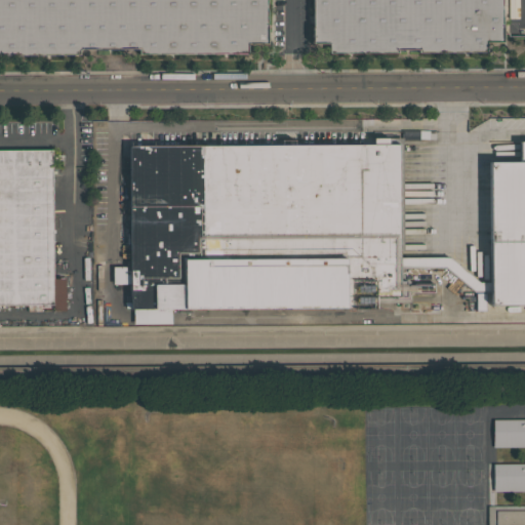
[(0,54),(0,0),(267,0),(267,44),(248,44),(248,54),(137,54),(137,50),(80,50),(80,55),(0,54)]
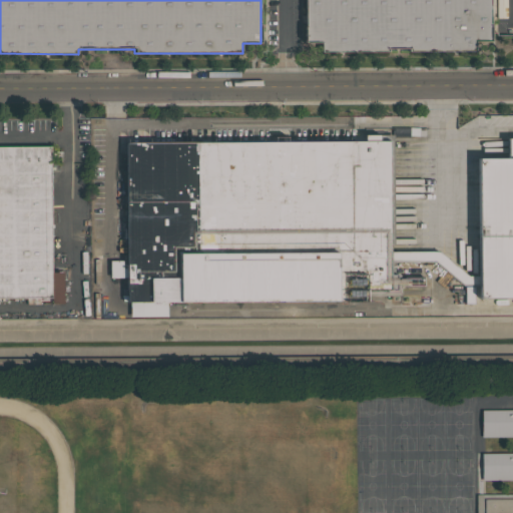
[(491,0),(491,42),(475,42),(475,52),(408,52),(408,49),(388,49),(388,52),(321,52),(321,44),(305,44),(304,0),(491,0)]
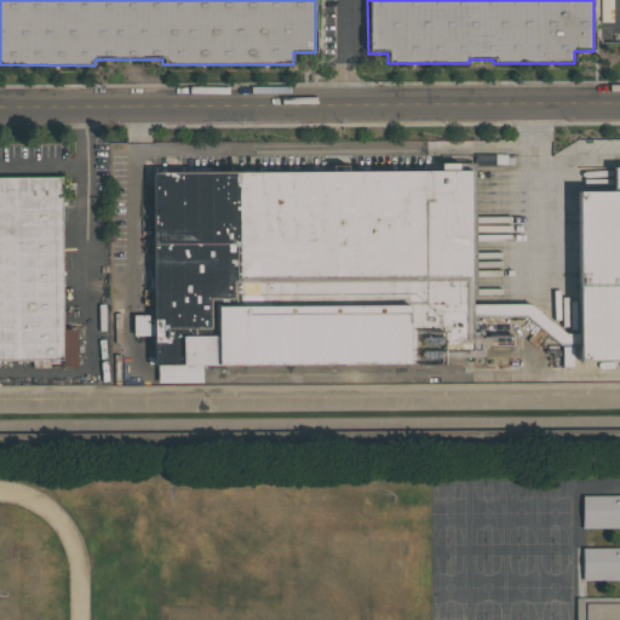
[(566,332),(577,332),(577,344),(560,344),(524,314),(471,314),(471,331),(480,331),(480,346),(483,346),(483,356),(445,357),(445,365),(201,366),(202,383),(158,383),(158,365),(153,365),(153,336),(132,336),(132,315),(153,315),(151,171),(331,171),(331,165),(348,165),(348,170),(440,170),(440,162),(475,162),(476,296),(471,296),(471,304),(530,303),(566,332)]
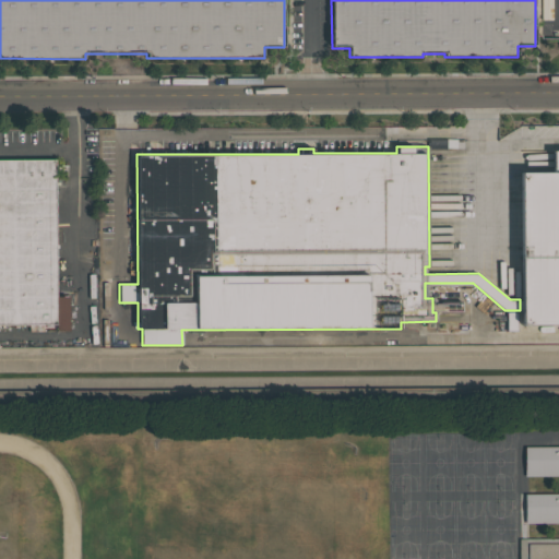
[(558,323),(520,323),(520,310),(520,299),(520,171),(552,171),(552,150),(558,150),(558,323)]
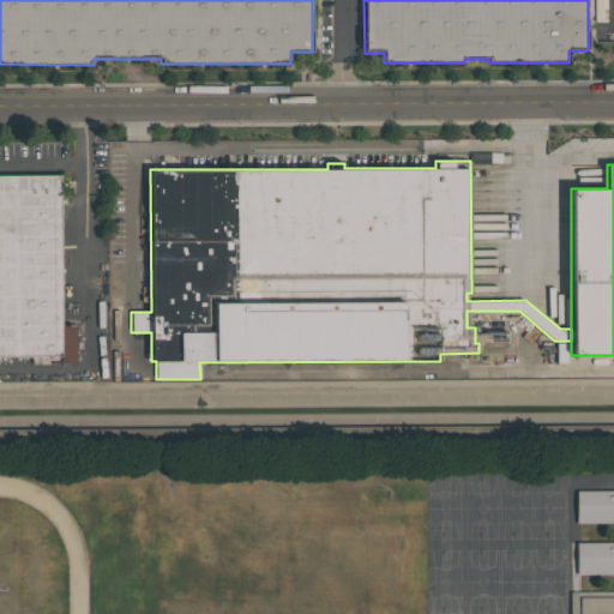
[(0,174),(62,174),(62,325),(76,325),(76,362),(61,362),(61,357),(0,357),(0,174)]
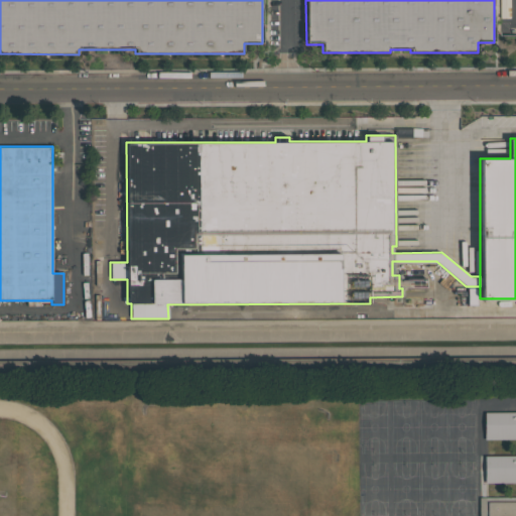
[(515,439),(484,439),(484,411),(515,411),(515,439)]
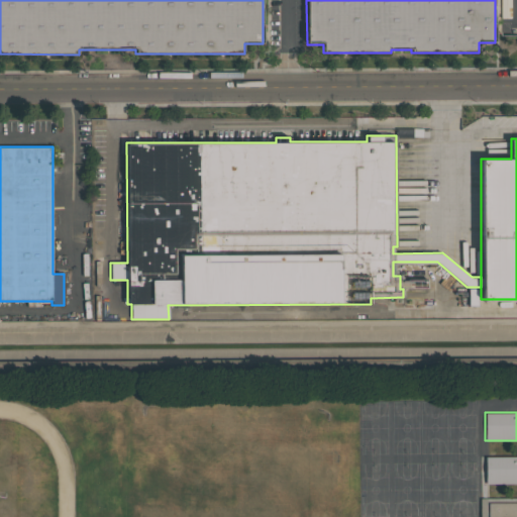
[(485,456),(516,456),(516,485),(485,485),(485,456)]
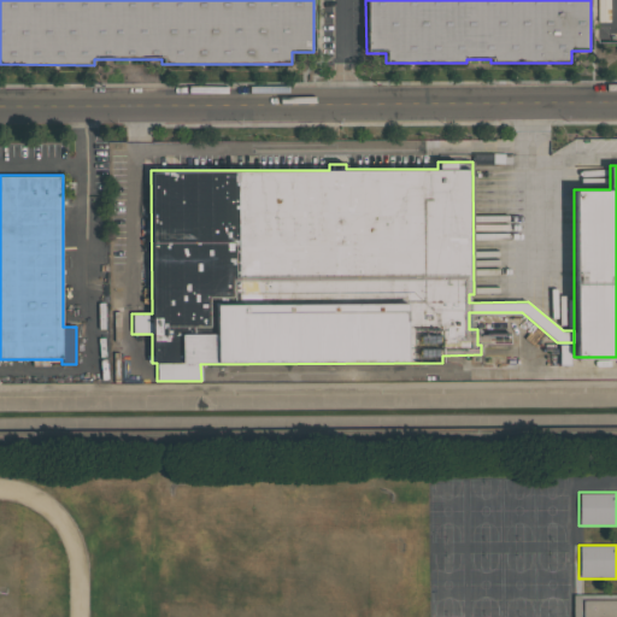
[(616,616),(582,616),(582,600),(616,599),(616,616)]
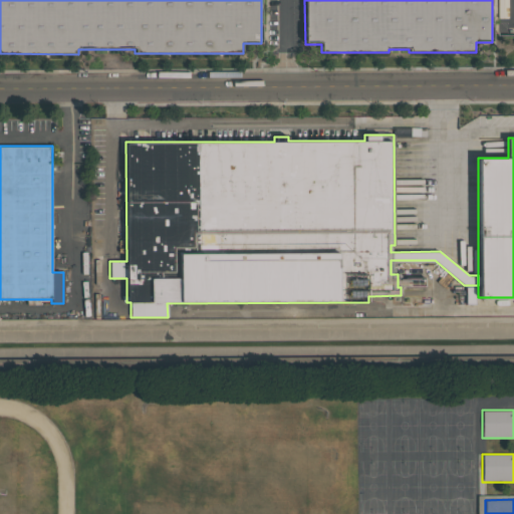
All buildings are outlined.
